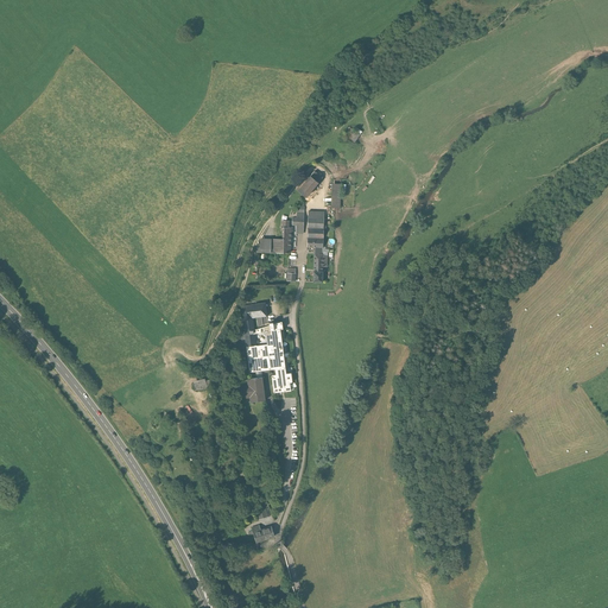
[(315,172),(310,178),(317,184),(322,178),(315,172)]
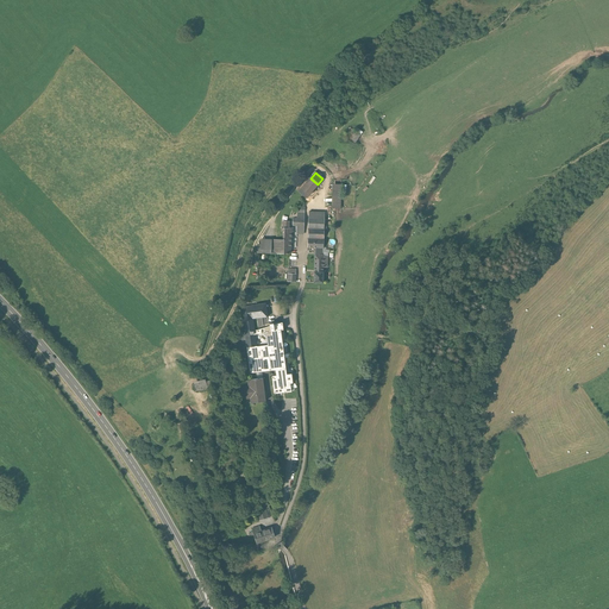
[(318,184),(311,179),(299,193),(307,199),(319,184),(318,184)]
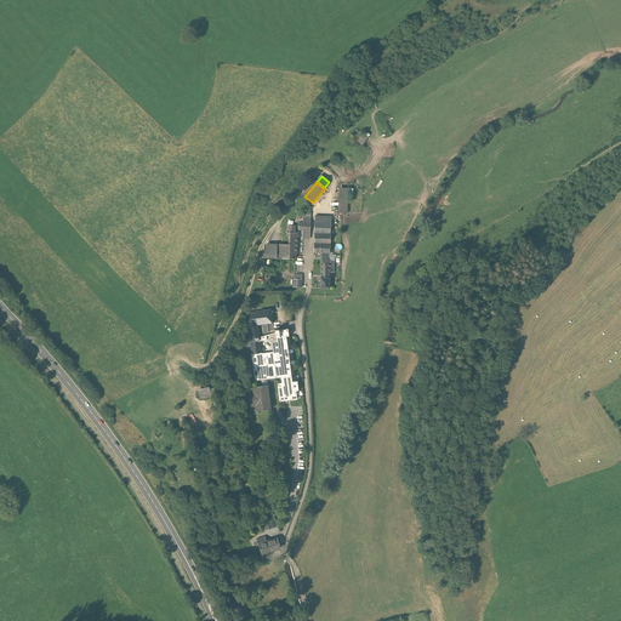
[(348,189),(340,189),(339,212),(347,214),(348,189)]
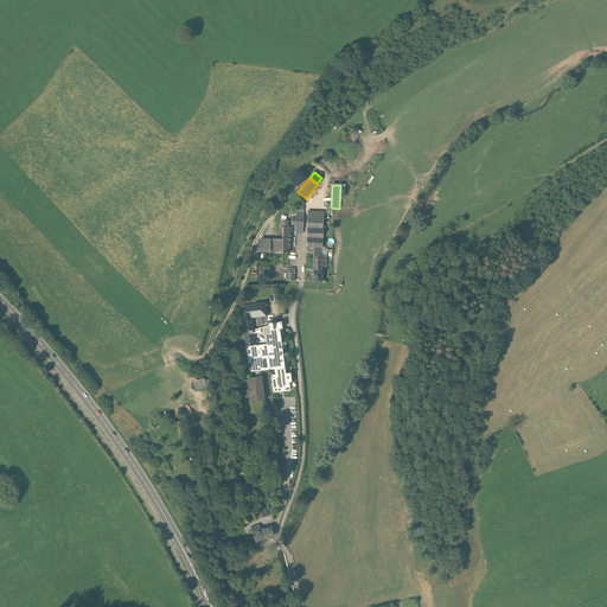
[(304,235),(304,208),(296,206),(296,218),(293,217),(292,227),(296,228),(296,234),(304,235)]
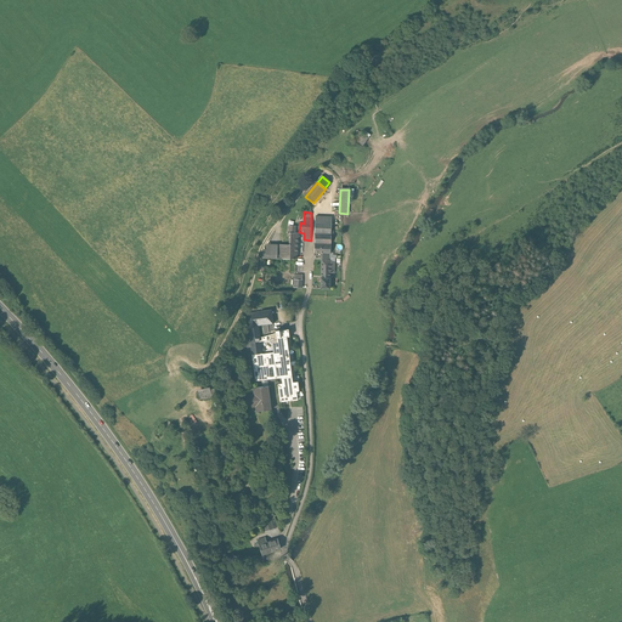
[(332,216),(315,216),(315,235),(332,235),(332,216)]
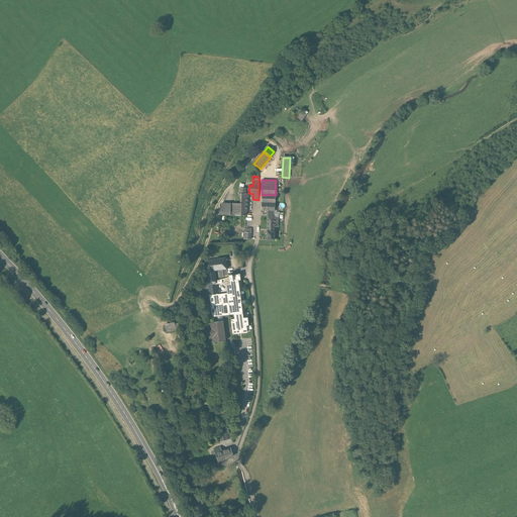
[(240,206),(231,205),(230,216),(247,216),(247,195),(245,195),(241,195),(240,206)]
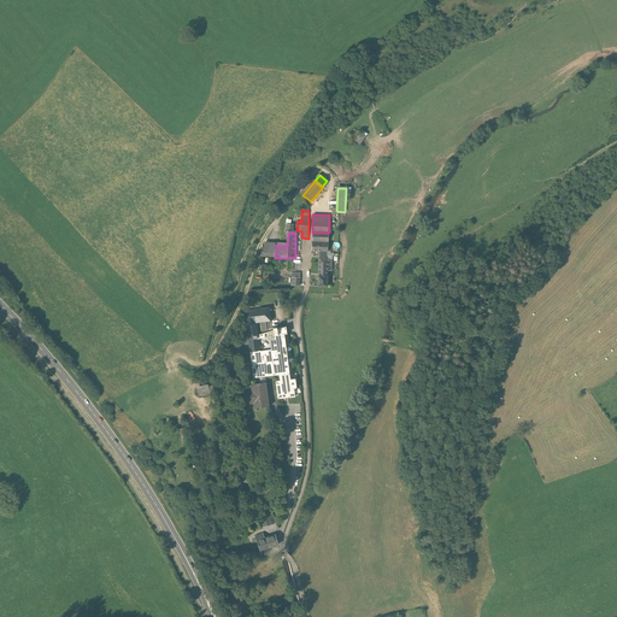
[(329,233),(312,233),(312,242),(329,242),(329,233)]
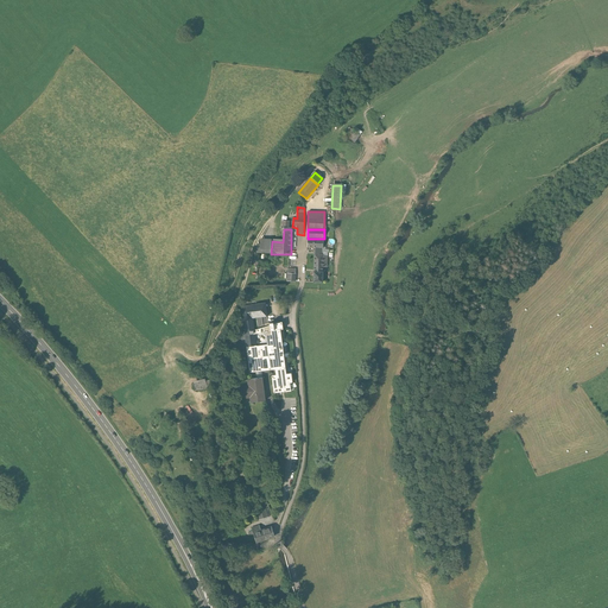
[(323,248),(324,239),(308,239),(308,248),(323,248)]
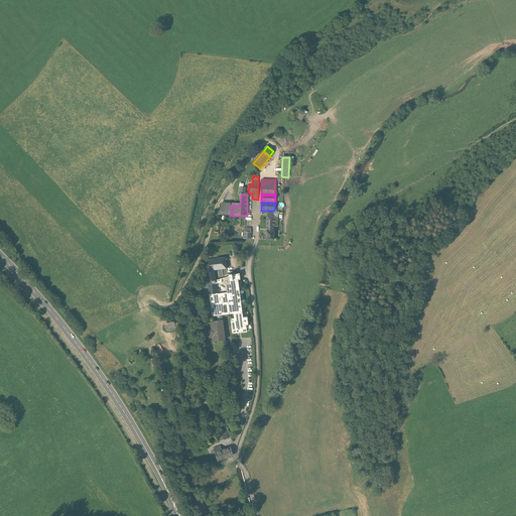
[(218,209),(218,215),(230,216),(231,205),(222,205),(222,209),(218,209)]
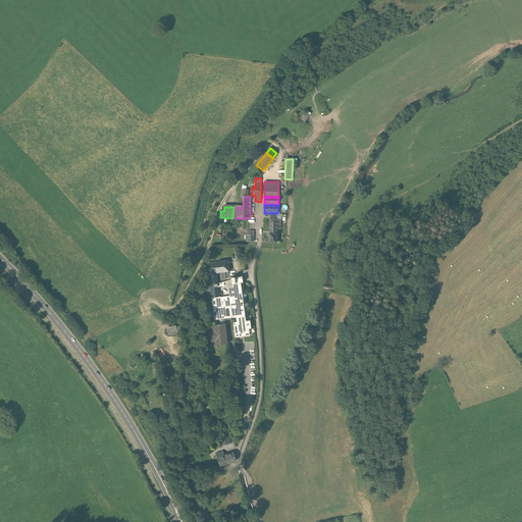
[(277,219),(270,218),(269,232),(277,233),(277,219)]
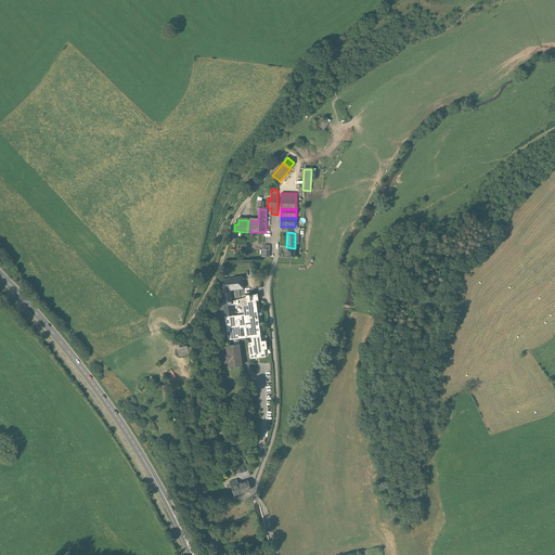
[(242,278),(220,281),(222,281),(223,292),(221,293),(224,310),(218,310),(218,313),(219,325),(226,325),(228,341),(239,339),(242,339),(242,340),(244,340),(244,339),(252,338),(260,337),(259,332),(255,295),(242,297),(242,299),(243,305),(244,315),(242,315),(242,311),(235,312),(234,306),(232,306),(232,302),(232,300),(231,298),(231,296),(232,296),(232,294),(232,293),(231,293),(230,293),(230,292),(230,291),(229,291),(229,289),(239,288),(239,291),(244,289),(243,284),(242,278)]
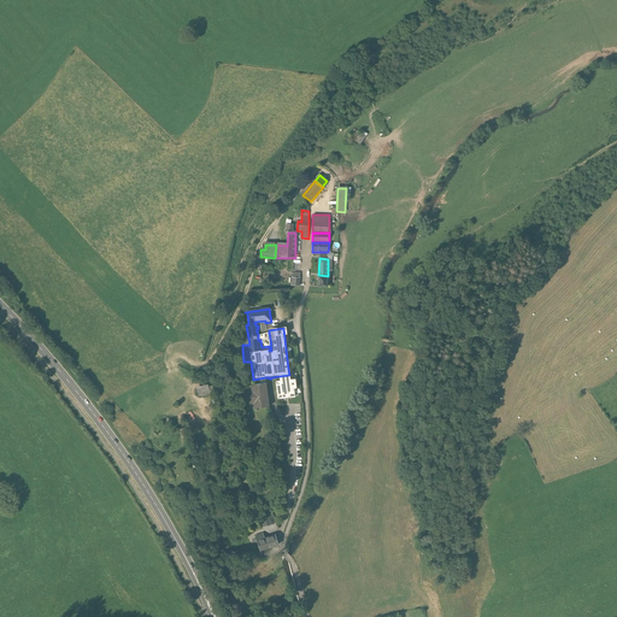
[(280,382),(276,382),(277,400),(295,398),(294,389),(297,389),(295,380),(291,381),(289,375),(280,376),(280,382)]
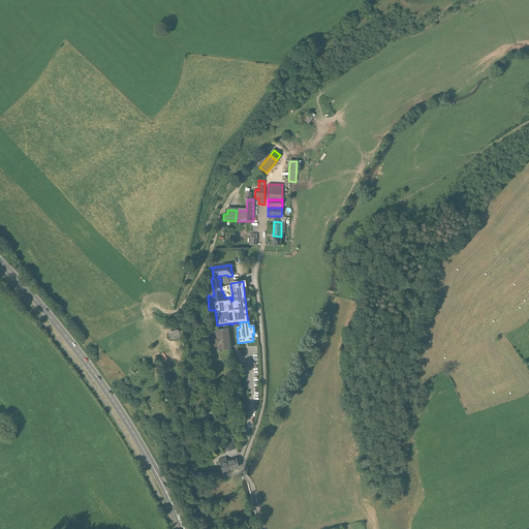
[(169,339),(180,337),(179,329),(168,331),(169,339)]
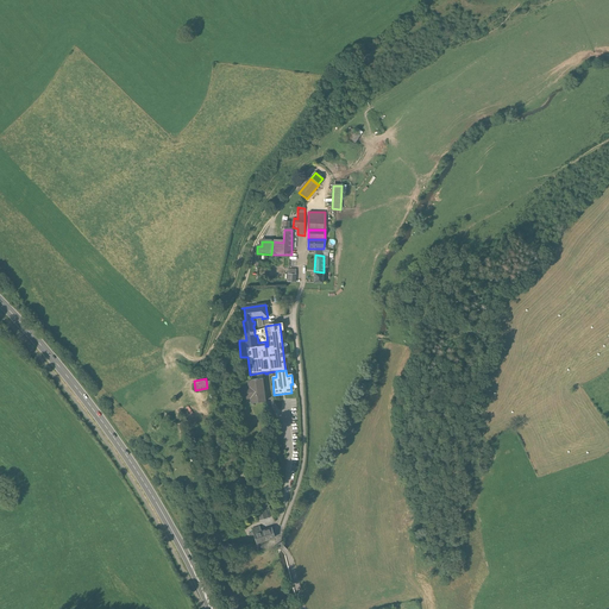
[(240,401),(250,400),(250,403),(265,402),(263,380),(248,382),(249,388),(239,389),(240,401)]
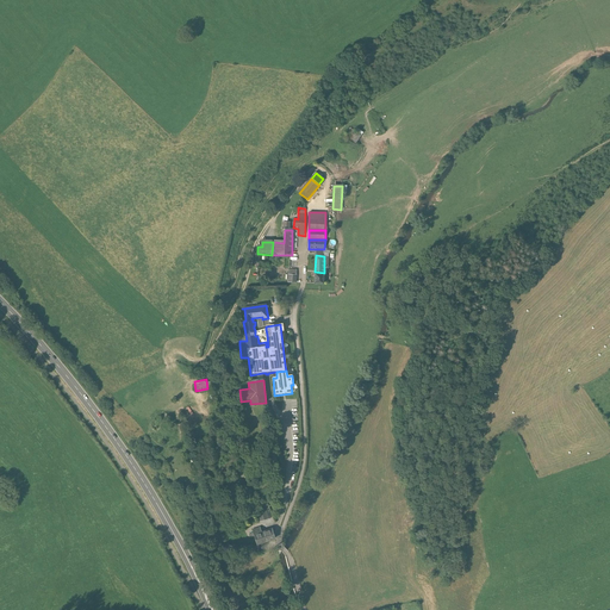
[(257,515),(261,522),(268,520),(265,508),(257,515)]
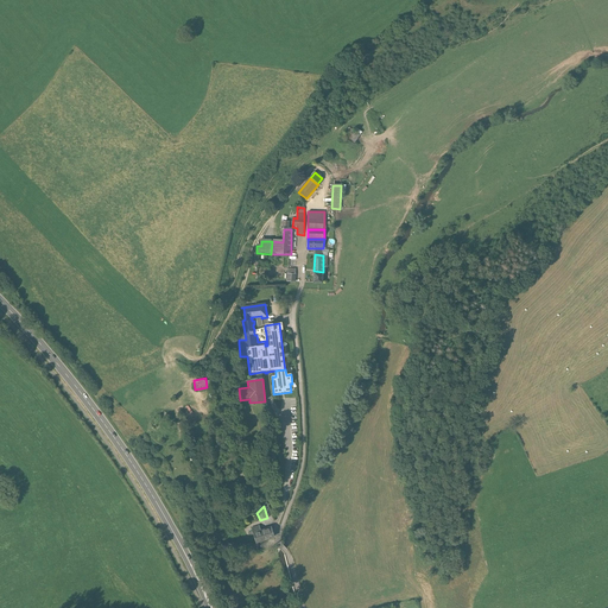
[(274,538),(271,529),(260,531),(259,526),(252,527),(257,544),(274,538)]
